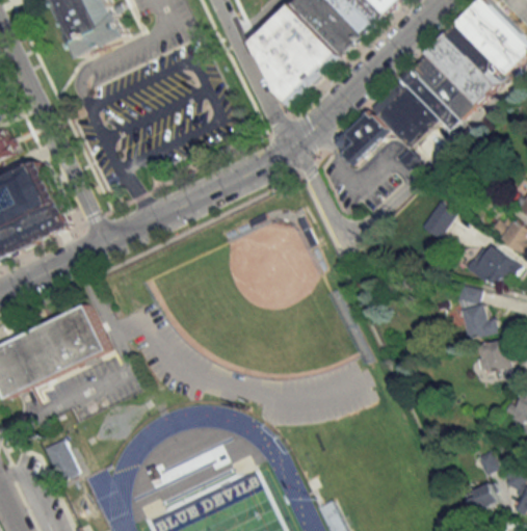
[(106,0),(111,8),(113,7),(125,31),(76,55),(64,30),(67,29),(52,0),(106,0)]
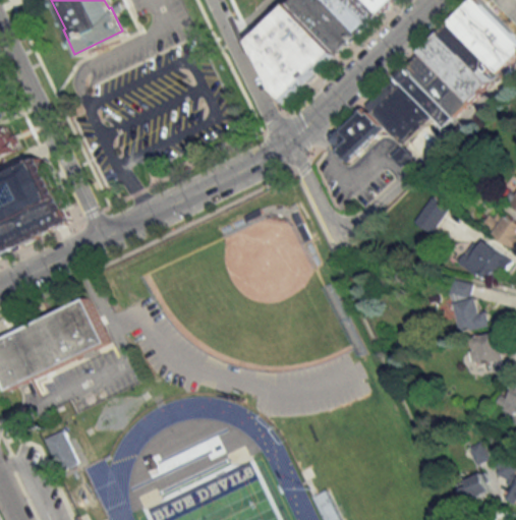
[(290,0),(249,41),(277,94),(286,103),(391,0),(290,0)]
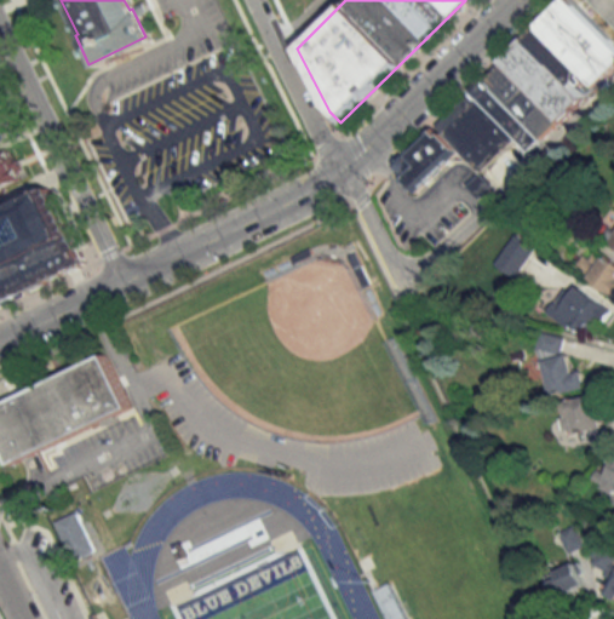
[(613,0),(561,0),(389,166),(413,193),(454,153),(458,155),(476,175),(511,139),(527,150),(581,98),(573,89),(574,87),(581,80),(594,86),(613,66),(613,47),(608,41),(613,29),(613,0)]
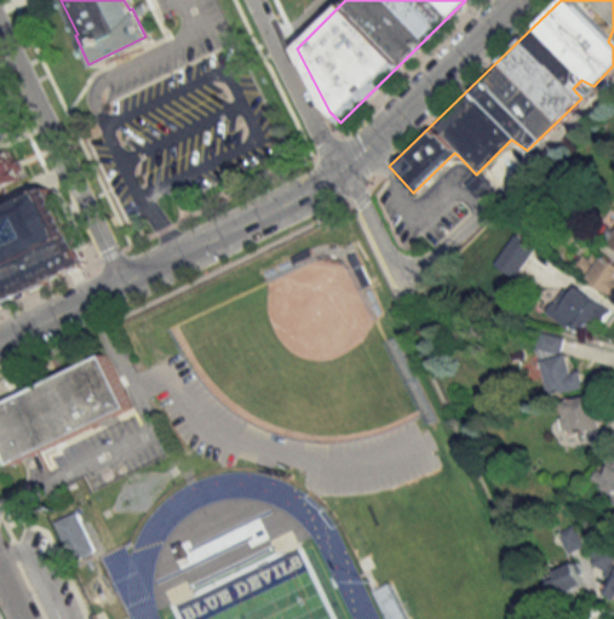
[(174,113),(189,143),(221,129),(205,98),(174,113)]
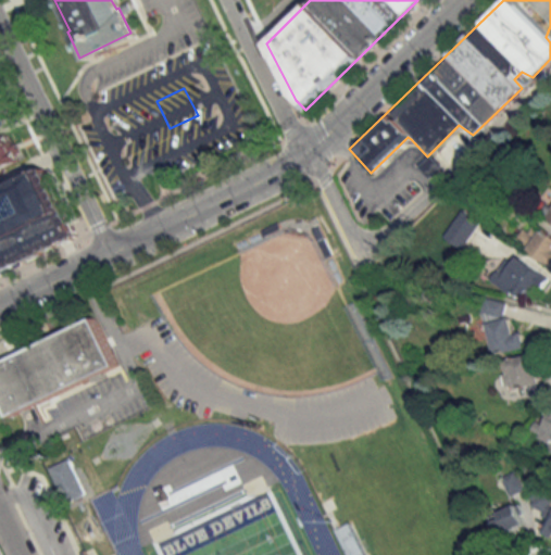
[(213,149),(201,121),(146,146),(159,173),(213,149)]
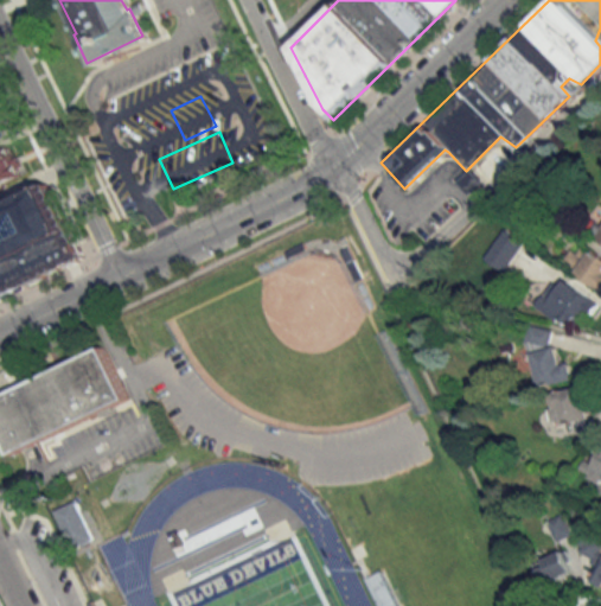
[(0,185),(19,178),(7,147),(0,150),(0,185)]
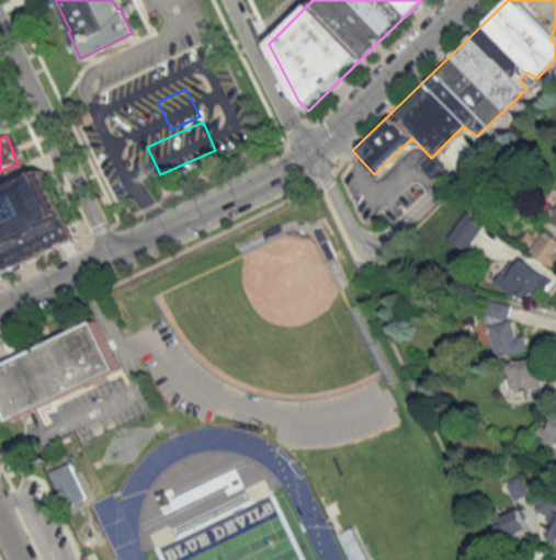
[(420,169),(430,179),(442,168),(432,158),(420,169)]
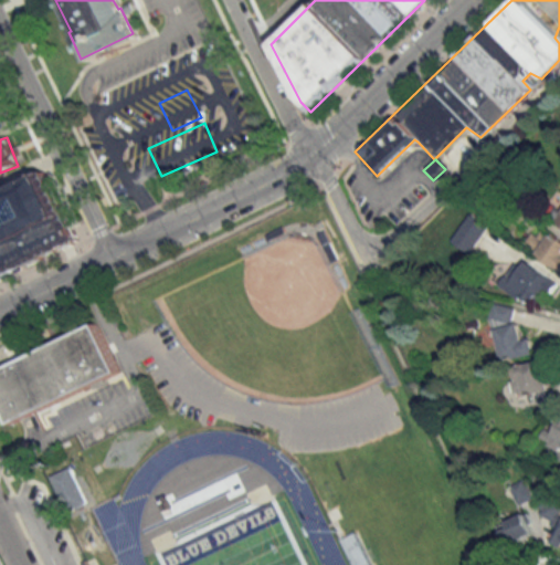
[(0,276),(73,247),(42,175),(0,191),(0,276)]
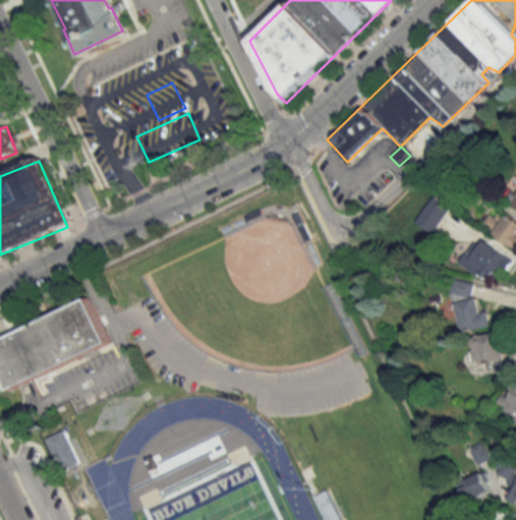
[(447,210),(430,197),(411,222),(427,234),(447,210)]
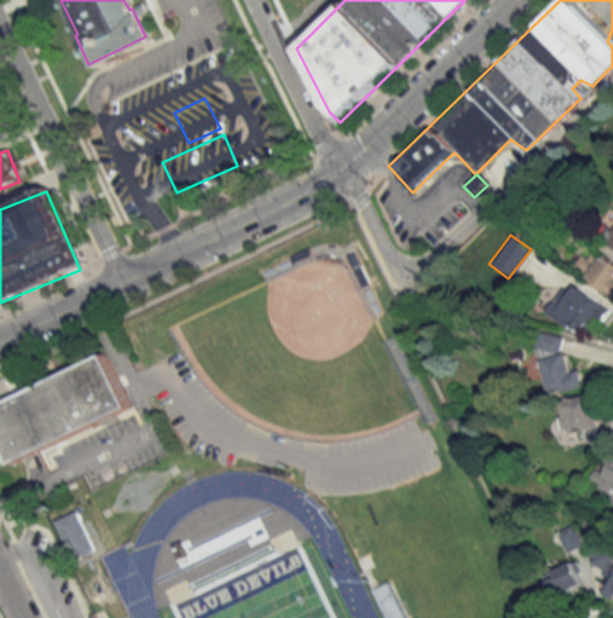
[(612,267),(588,247),(571,267),(612,302),(612,301),(612,267)]
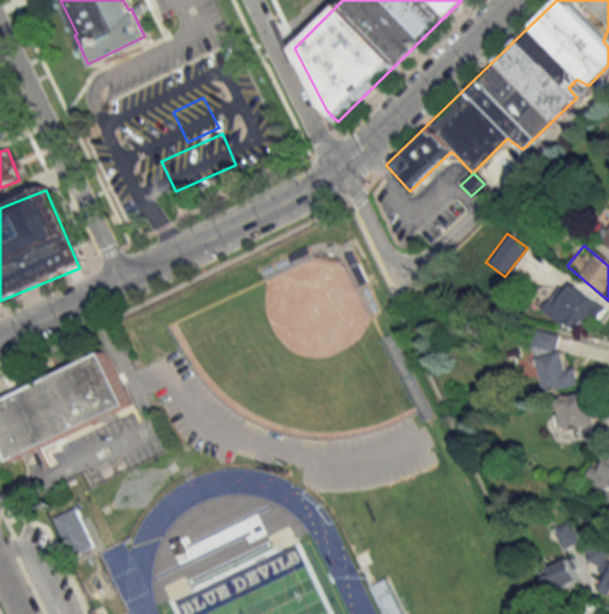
[(538,313),(571,334),(579,322),(587,328),(602,308),(568,285),(562,292),(555,287),(538,313)]
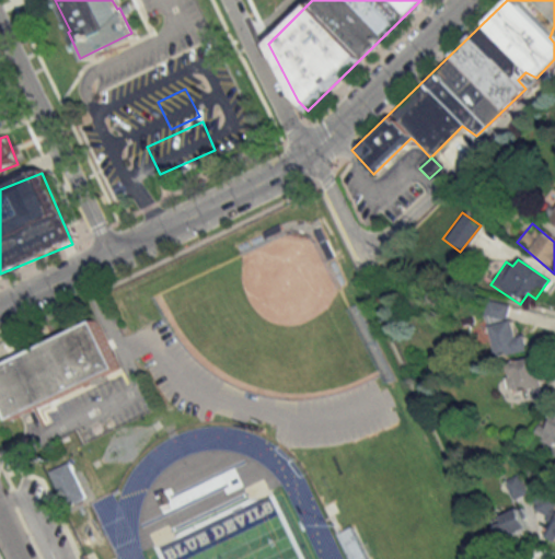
[(527,352),(523,335),(511,337),(505,301),(483,305),(493,358),(527,352)]
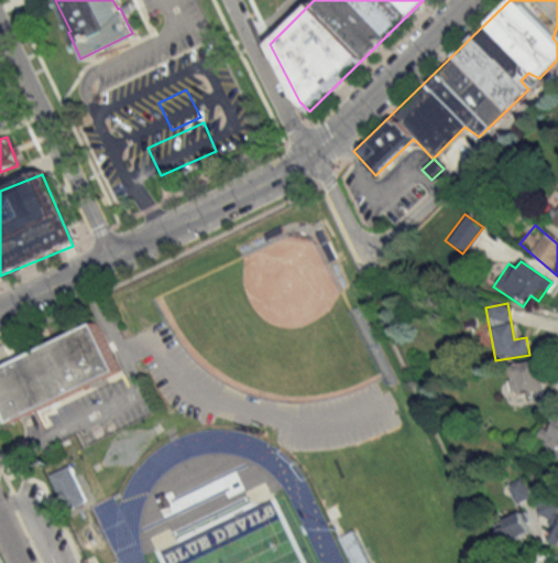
[(0,413),(3,420),(109,369),(86,321),(0,361),(0,413)]
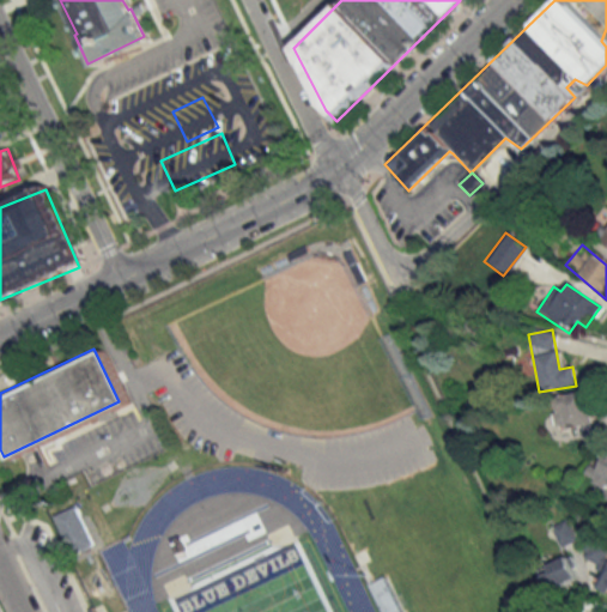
[(546,401),(554,434),(592,423),(583,391),(546,401)]
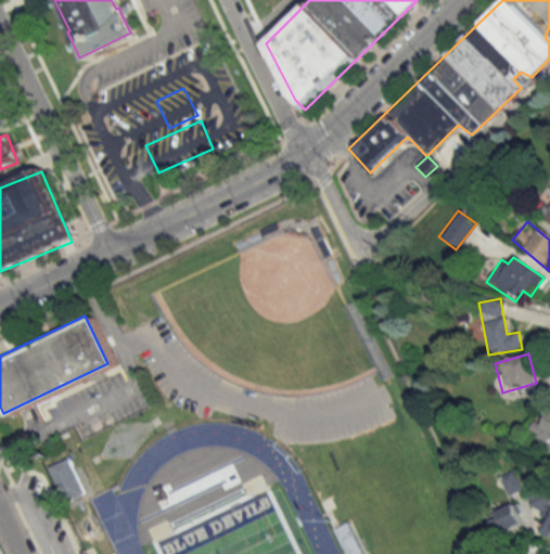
[(549,443),(549,413),(548,412),(539,425),(533,421),(526,430),(549,443)]
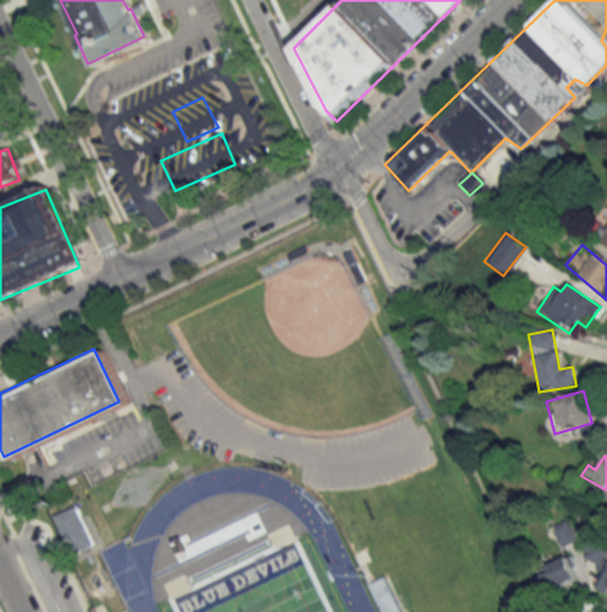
[(90,546),(73,507),(50,516),(67,556),(90,546)]
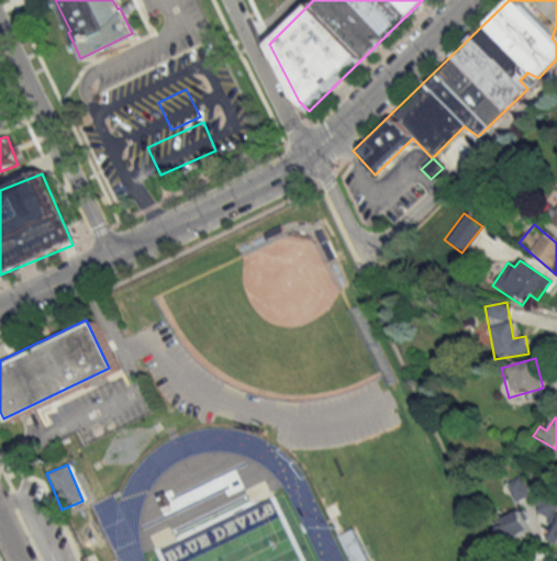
[(236,489),(253,484),(248,469),(232,474),(236,489)]
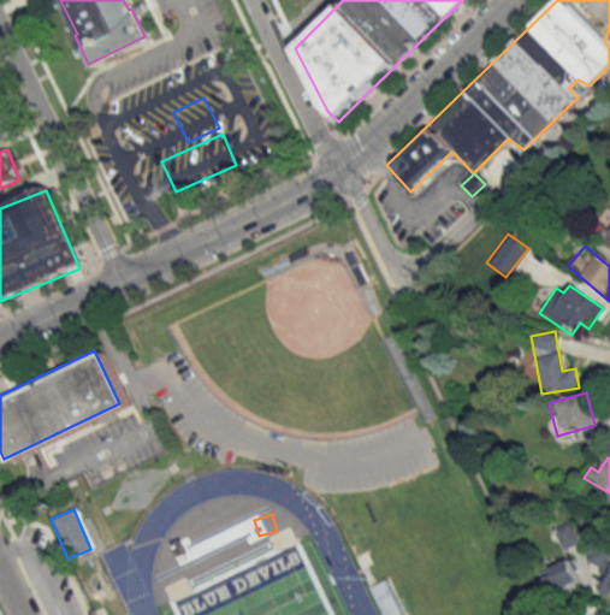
[(561,551),(578,542),(567,522),(551,531),(561,551)]
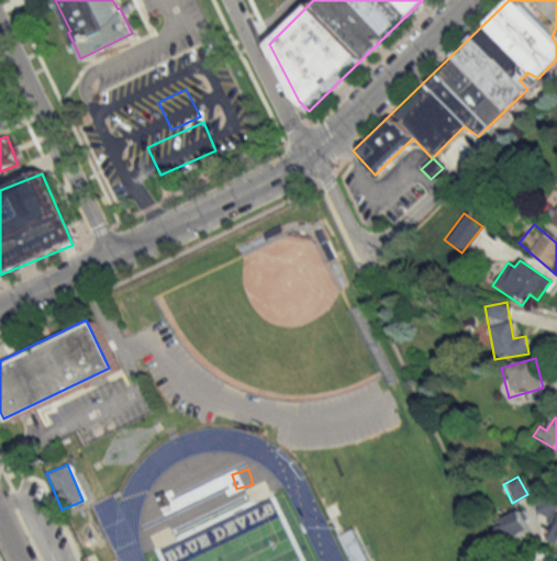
[(554,496),(535,496),(535,517),(554,517),(554,496)]
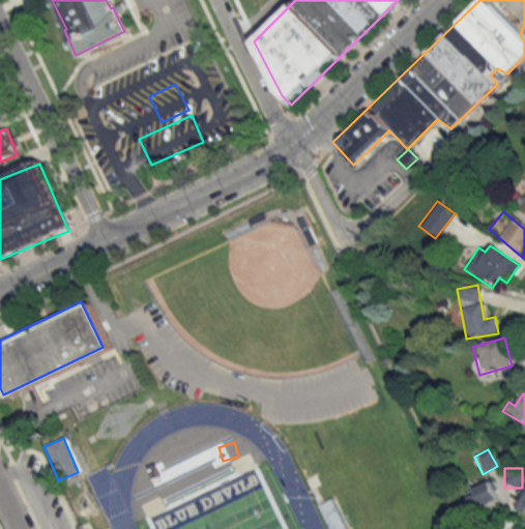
[(463,490),(469,513),(496,507),(491,483),(463,490)]
